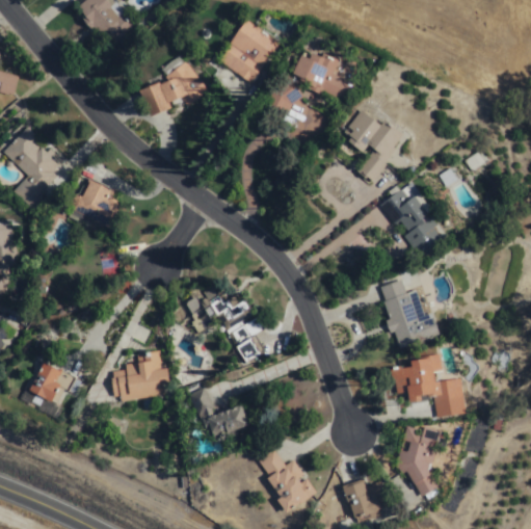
[(116,0),(136,24),(110,46),(84,16),(85,15),(78,6),(85,0),(116,0)]
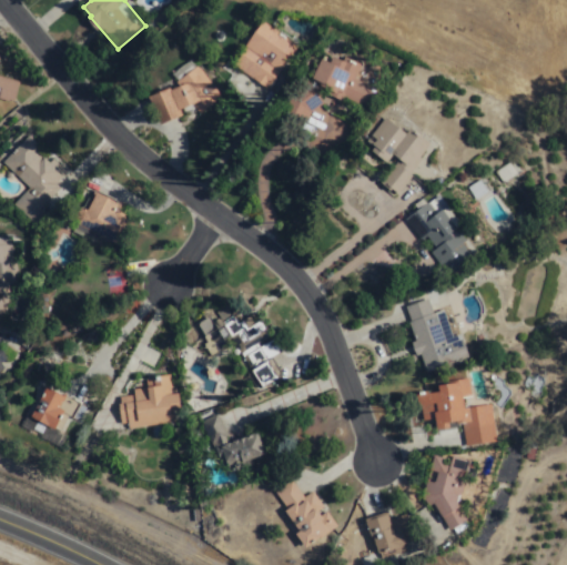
[(299,49),(289,62),(286,61),(267,89),(234,64),(263,21),(297,46),(296,47),(299,49)]
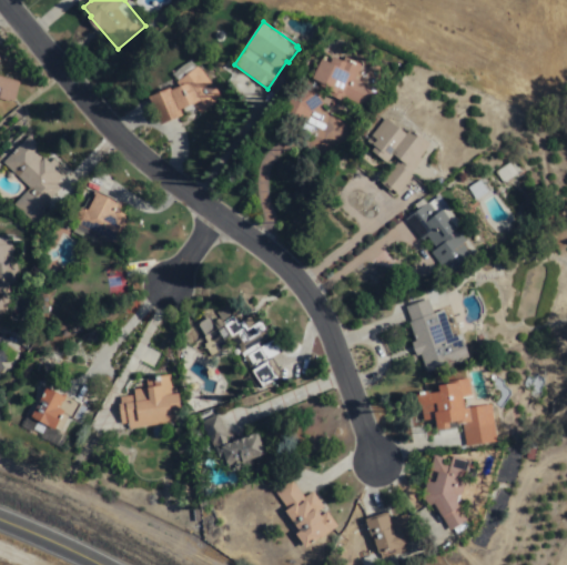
[(0,52),(1,53),(0,57),(0,74),(21,80),(16,100),(0,96),(0,52)]
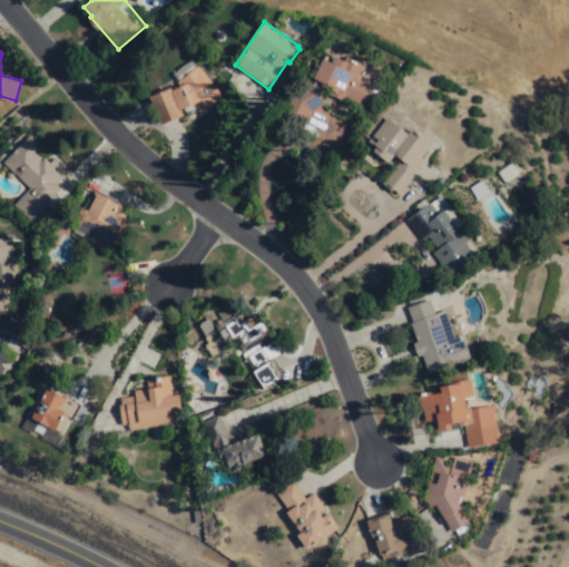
[(347,57),(365,66),(359,79),(378,88),(368,108),(350,99),(350,100),(349,99),(346,103),(324,94),(326,88),(312,81),(323,61),(331,66),(334,59),(344,65),(347,57)]
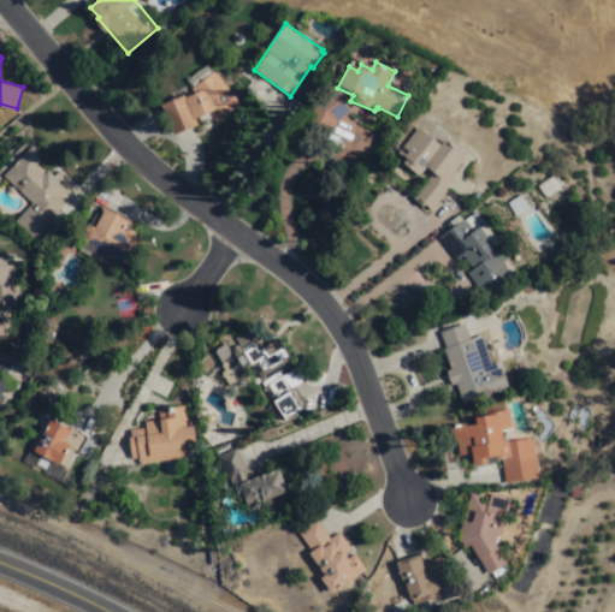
[(217,71),(242,102),(220,120),(213,112),(197,118),(200,124),(172,136),(160,106),(188,95),(189,97),(197,94),(194,89),(217,71)]
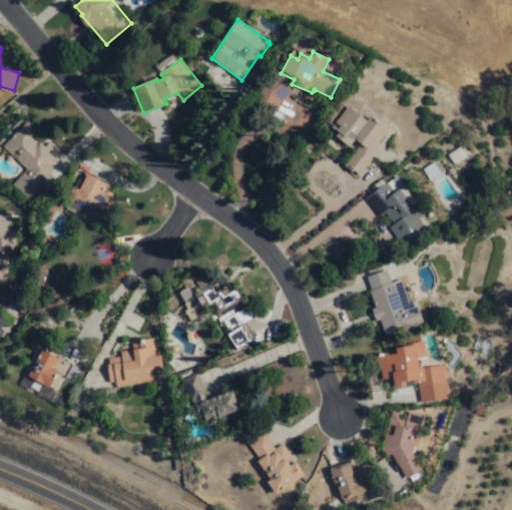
[(253,92),(270,109),(292,89),(276,71),(253,92)]
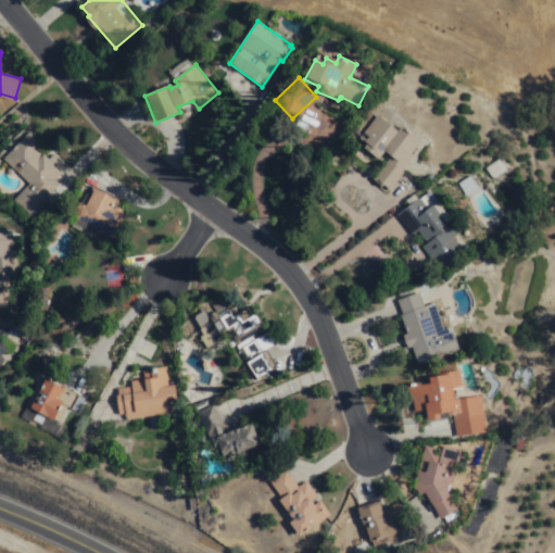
[(390,126),(400,132),(402,127),(421,141),(405,164),(410,167),(390,190),(375,176),(392,155),(385,151),(386,149),(379,143),(376,148),(367,140),(370,137),(365,132),(378,115),(391,125),(390,126)]
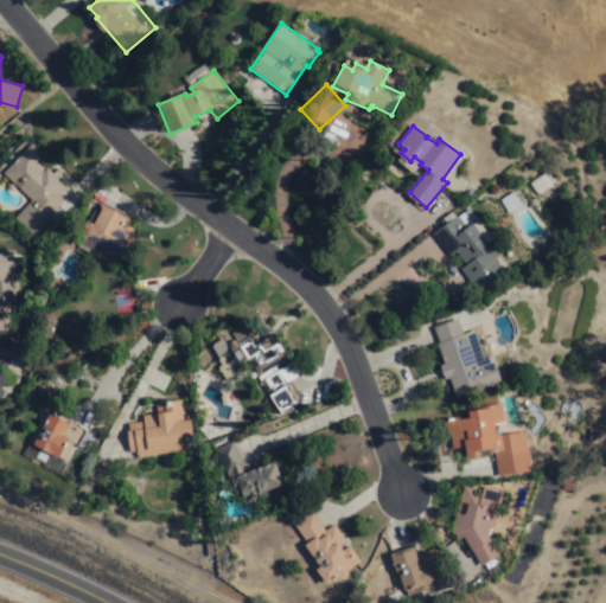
[(31,146),(40,154),(42,154),(40,164),(52,174),(58,168),(72,183),(62,194),(67,199),(48,218),(50,220),(39,233),(18,215),(30,203),(33,199),(31,198),(31,197),(12,181),(12,183),(2,174),(31,146)]
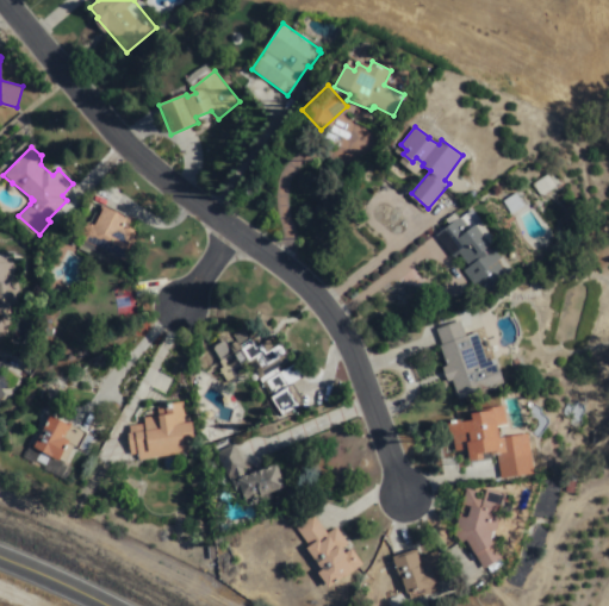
[(513,213),(505,199),(517,192),(526,206),(513,213)]
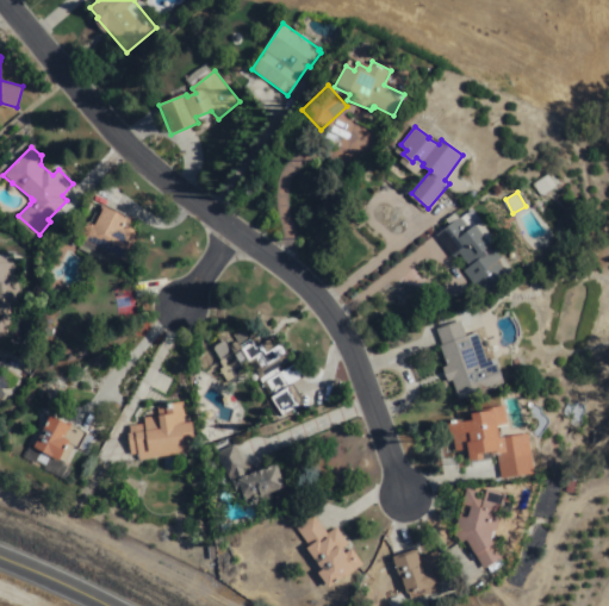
[(125,225),(144,236),(130,263),(88,241),(85,239),(82,236),(82,231),(86,225),(92,224),(94,225),(104,207),(128,220),(125,225)]
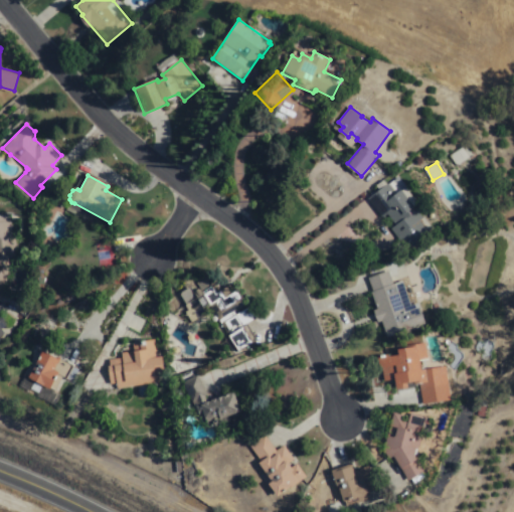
[(395,180),(403,191),(407,188),(418,204),(414,207),(415,209),(417,208),(421,214),(423,213),(436,229),(430,233),(431,234),(407,250),(390,224),(395,221),(383,205),(384,204),(377,193),(388,185),(395,180)]
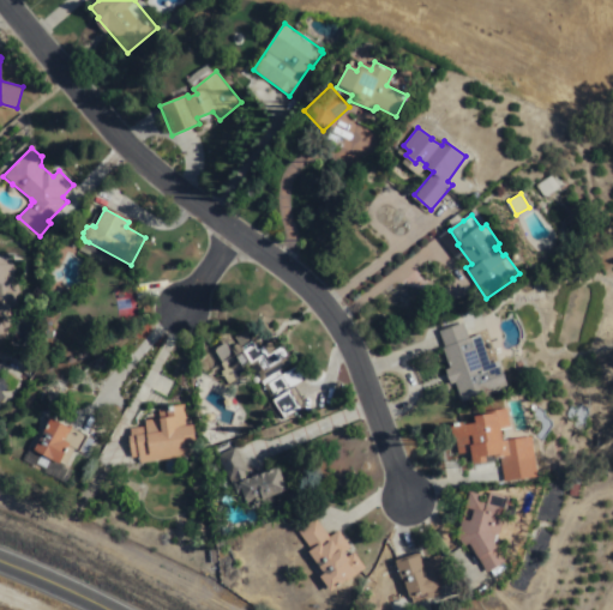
[(0,260),(14,259),(18,285),(22,285),(25,322),(17,322),(0,349),(0,260)]
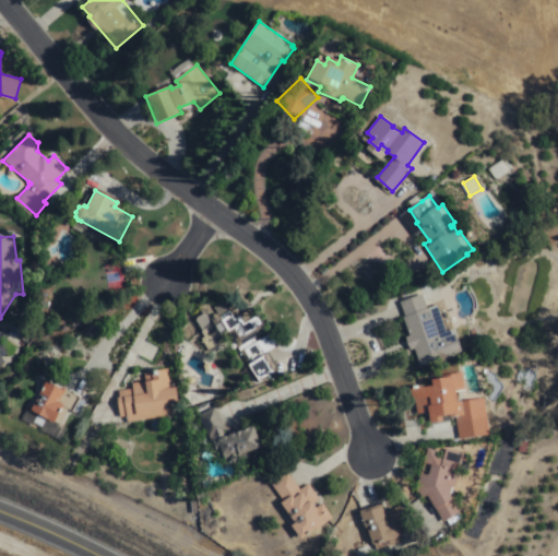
[(423,293),(428,308),(431,306),(431,307),(437,305),(448,331),(454,329),(463,350),(422,365),(416,349),(411,350),(406,336),(411,335),(404,317),(406,316),(401,302),(423,293)]
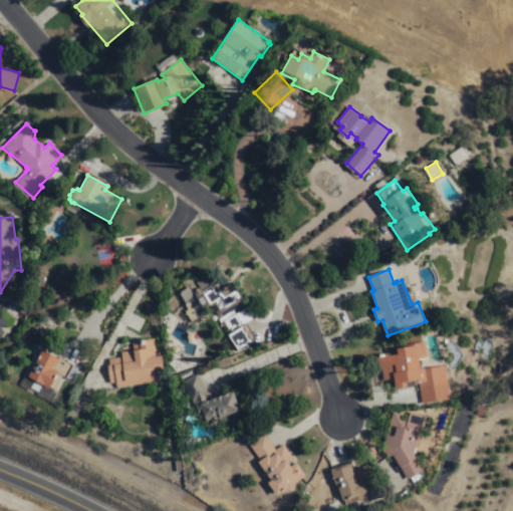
[(227,285),(232,292),(239,288),(247,303),(241,307),(243,310),(250,306),(256,315),(246,321),(258,337),(252,341),(253,341),(242,348),(238,350),(226,332),(228,330),(205,293),(214,287),(217,291),(227,285)]
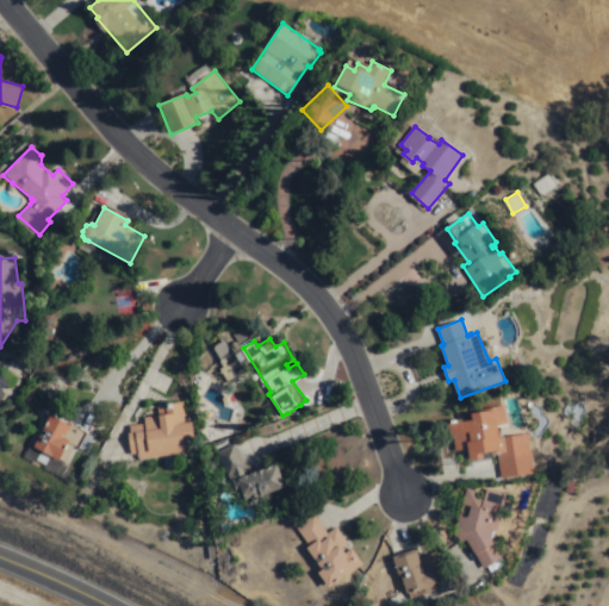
[(0,373),(13,393),(0,401),(0,373)]
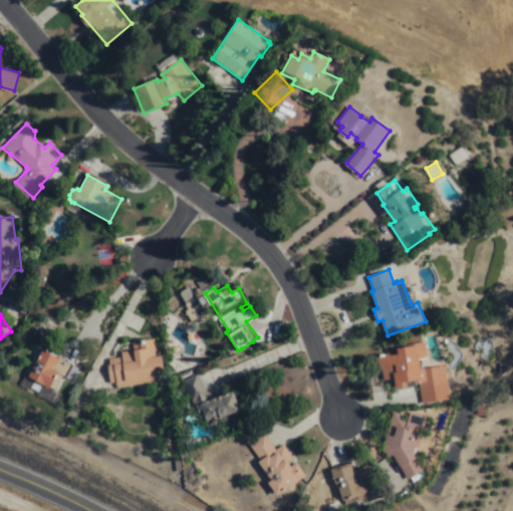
[(155,339),(157,350),(161,349),(162,355),(163,354),(166,372),(161,372),(162,379),(117,387),(116,380),(112,380),(109,366),(111,366),(110,359),(124,357),(123,352),(137,350),(135,342),(155,339)]
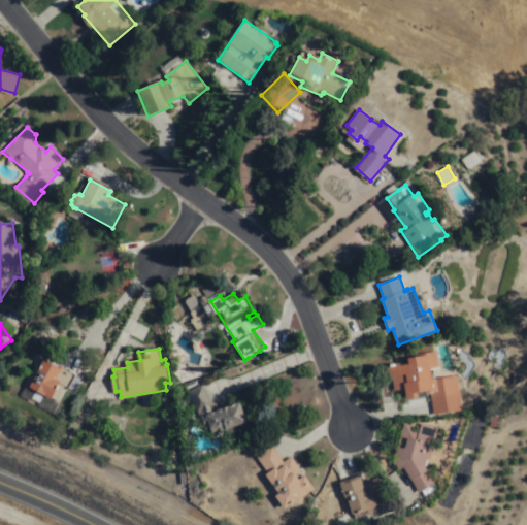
[(437,352),(440,368),(429,370),(431,382),(457,376),(463,412),(435,417),(432,395),(419,398),(419,401),(407,403),(405,391),(400,392),(400,391),(394,393),(392,381),(390,382),(388,366),(398,364),(399,367),(408,365),(407,361),(425,358),(424,354),(437,352)]
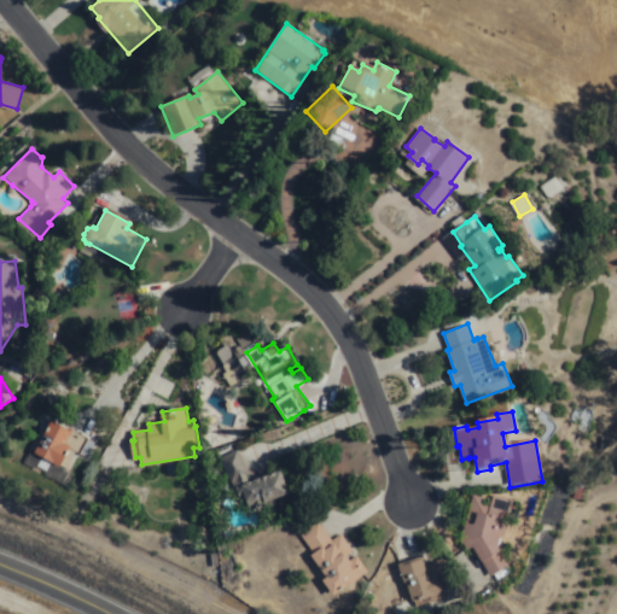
[(70,449),(59,469),(34,456),(44,436),(50,424),(71,433),(65,446),(70,449)]
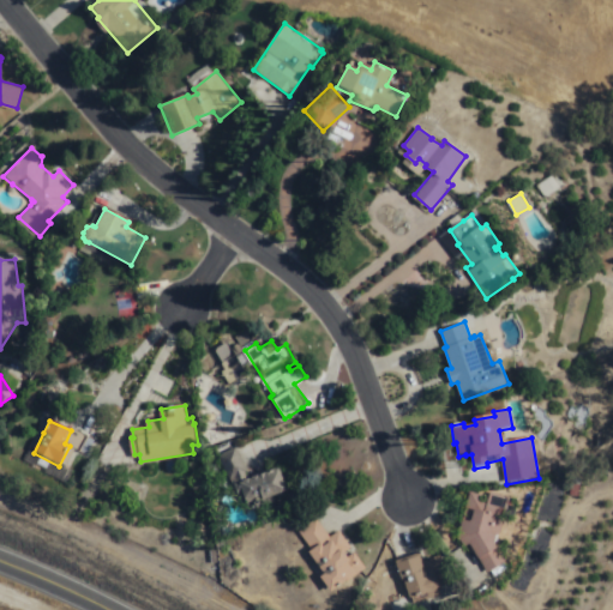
[(236,446),(253,477),(258,476),(280,467),(288,490),(266,499),(265,495),(246,502),(244,496),(240,497),(217,456),(236,446)]
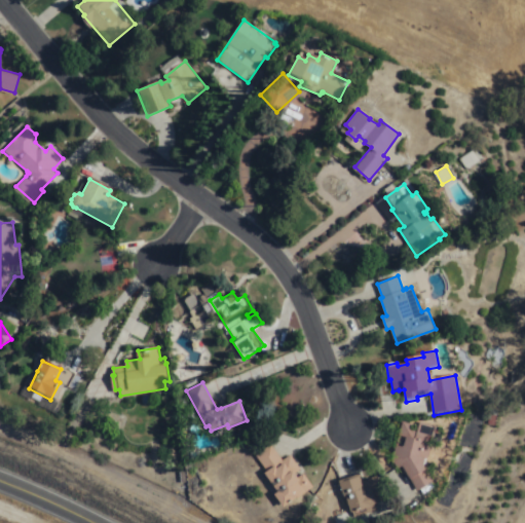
[(414,424),(412,432),(417,434),(419,422),(436,425),(428,456),(428,457),(427,457),(423,459),(423,470),(432,483),(418,491),(403,468),(398,471),(391,462),(391,461),(391,460),(400,428),(402,430),(403,422),(414,424)]
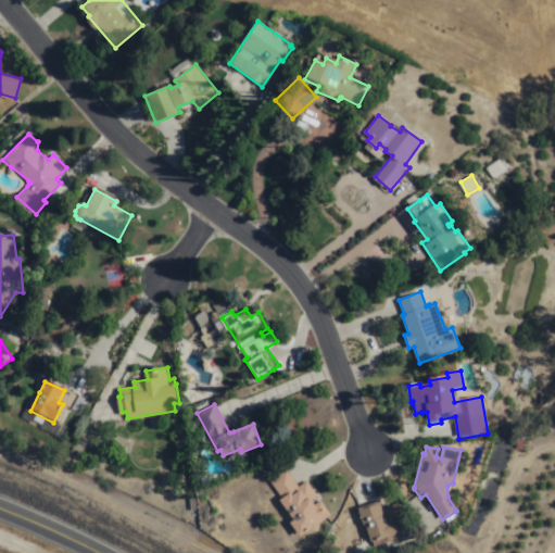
[(287,468),(299,486),(307,480),(319,498),(312,503),(314,506),(322,501),(331,515),(300,538),(290,524),(293,522),(280,501),(284,499),(270,480),(287,468)]
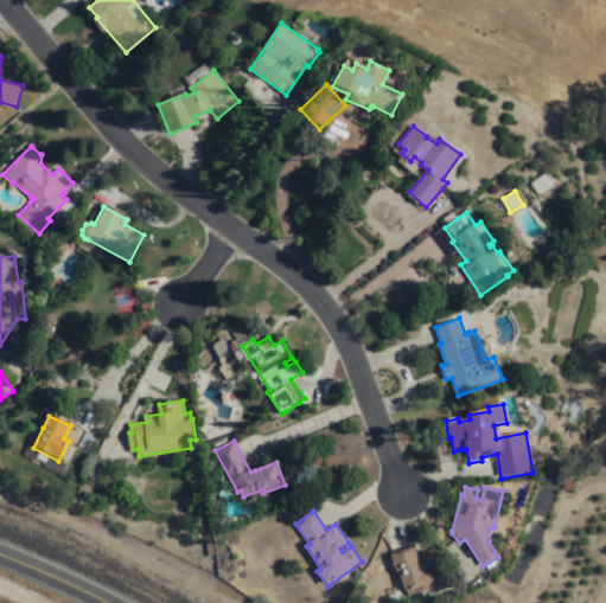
[(437,549),(444,578),(433,581),(435,589),(415,596),(415,594),(403,597),(391,556),(415,549),(416,553),(437,549)]
